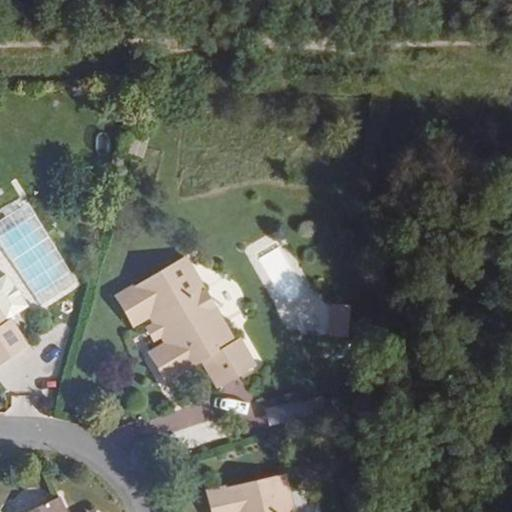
[(28,203),(0,221),(0,243),(38,303),(76,279),(28,203)]
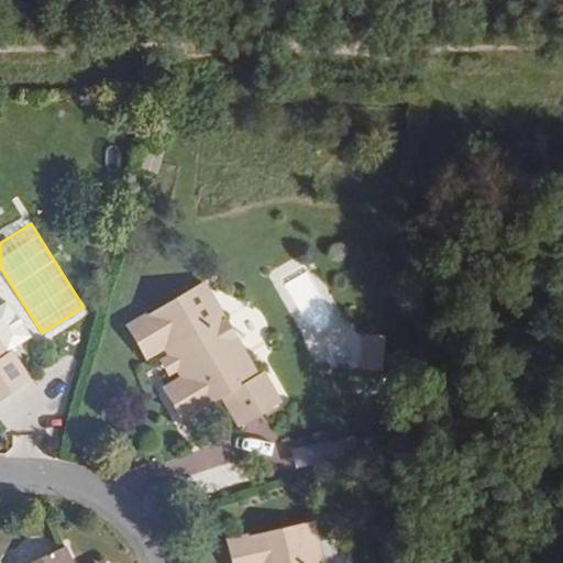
[(164,348),(169,355),(177,370),(181,377),(164,388),(183,420),(222,397),(240,427),(279,404),(262,373),(257,376),(203,283),(128,327),(146,359),(164,348)]
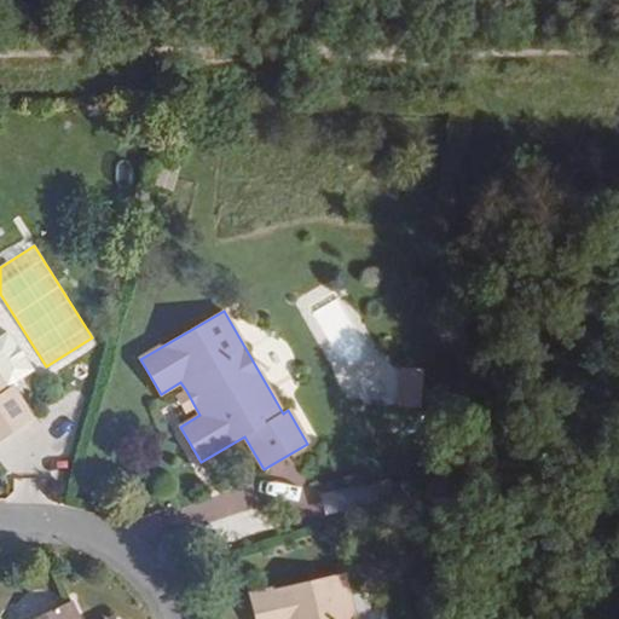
[(9,333),(0,337),(0,381),(6,391),(11,387),(34,371),(9,333)]
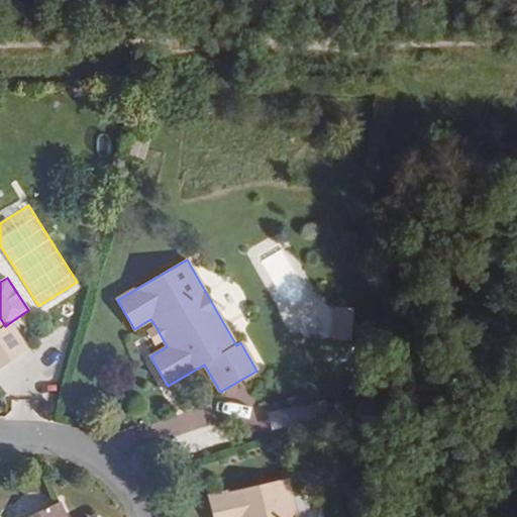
[(351,309),(335,308),(333,340),(349,341),(351,309)]
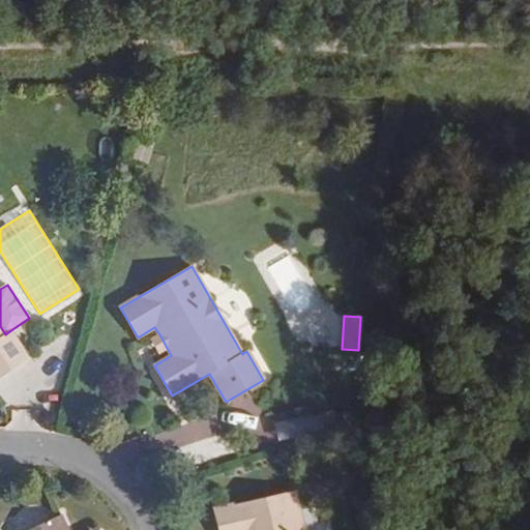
[(0,378),(28,359),(9,331),(5,334),(0,327),(0,378)]
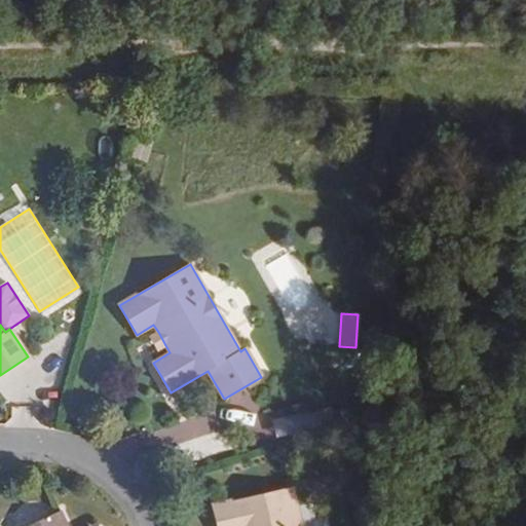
[(157,349),(165,345),(158,332),(150,337),(157,349)]
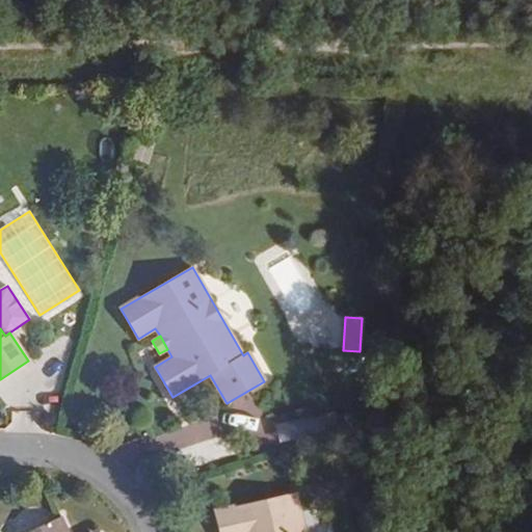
[(303,531),(295,494),(215,511),(219,531),(303,531)]
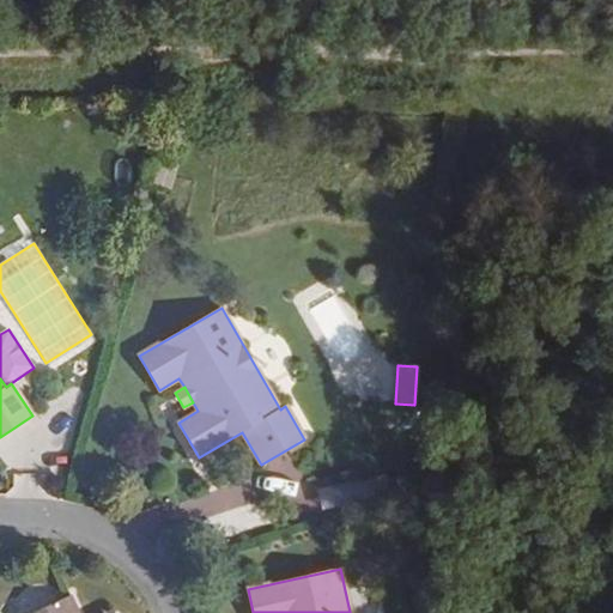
[(77,612),(70,596),(32,612),(77,612)]
